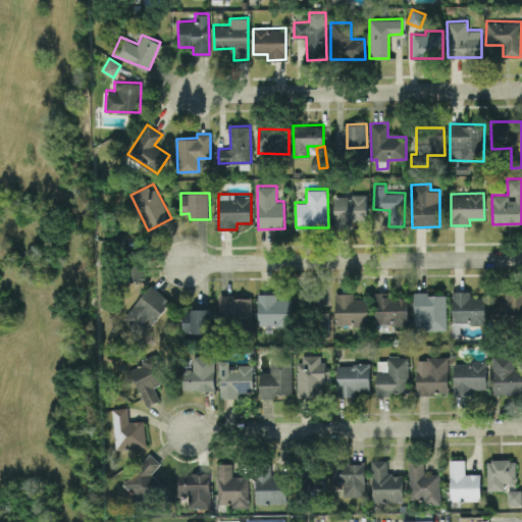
[(333,225),(367,226),(367,194),(353,194),(353,196),(334,196),(333,225)]
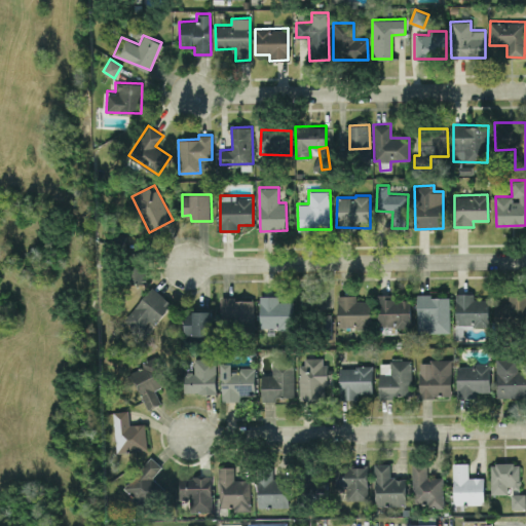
[(171,301),(149,286),(124,322),(146,337),(171,301)]
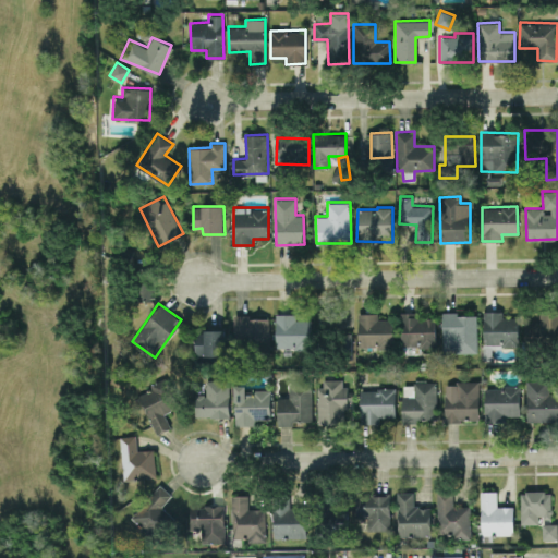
[(557,310),(541,311),(541,322),(525,323),(526,340),(557,339),(557,310)]
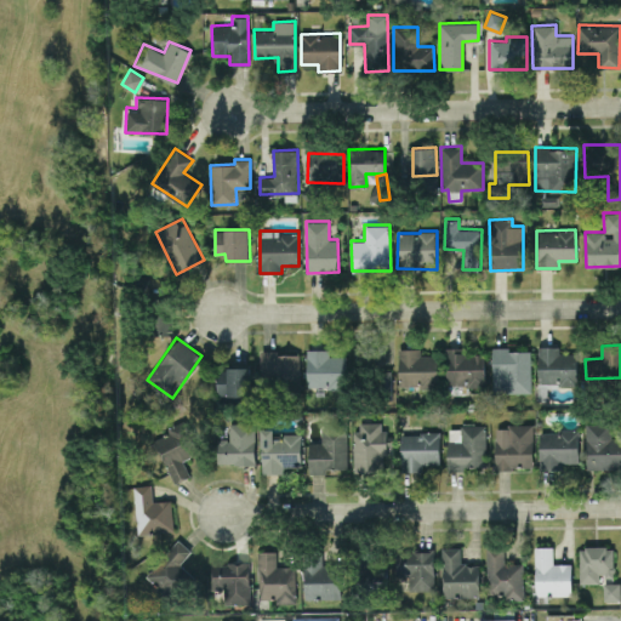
[(446,387),(485,386),(485,353),(463,353),(463,347),(446,348),(446,387)]
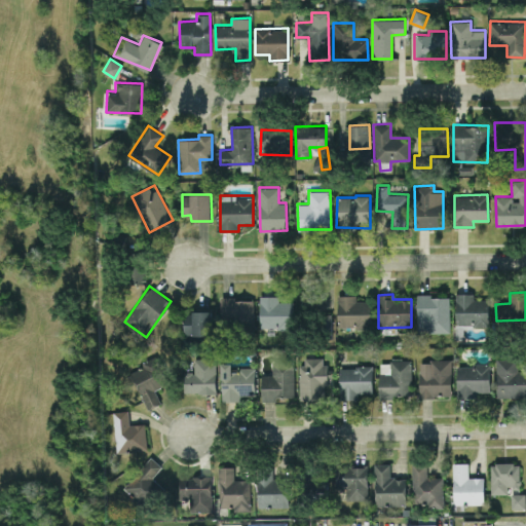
[(450,333),(450,297),(433,298),(433,294),(417,294),(417,333),(450,333)]
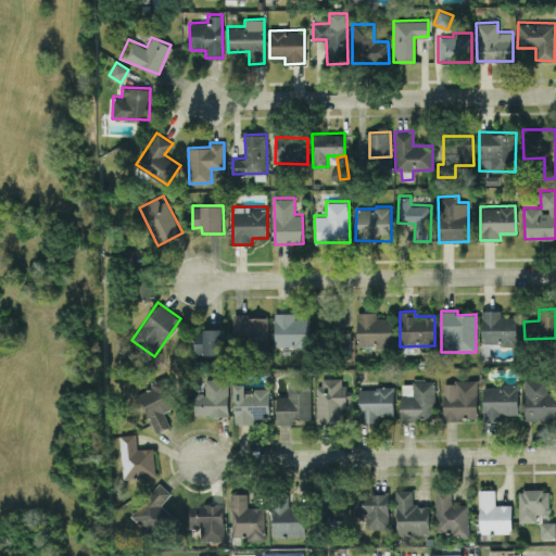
[(517,316),(501,316),(501,311),(481,311),(482,344),(517,344),(517,316)]
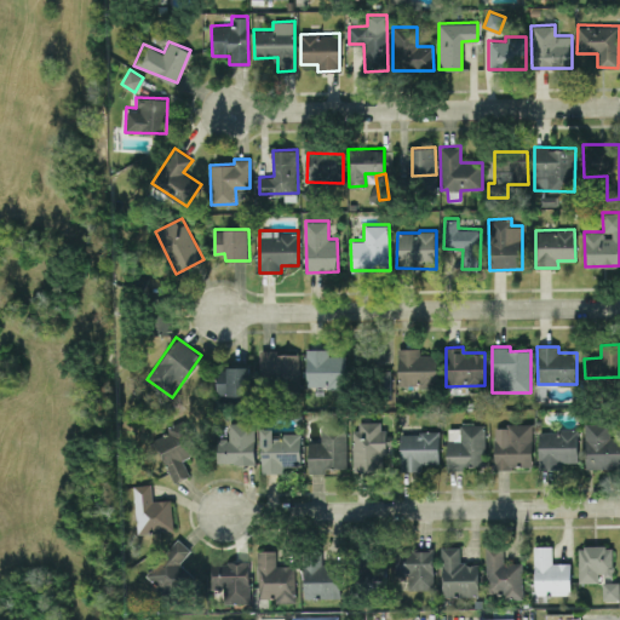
[(399,386),(437,386),(437,354),(420,354),(420,348),(397,349),(399,386)]
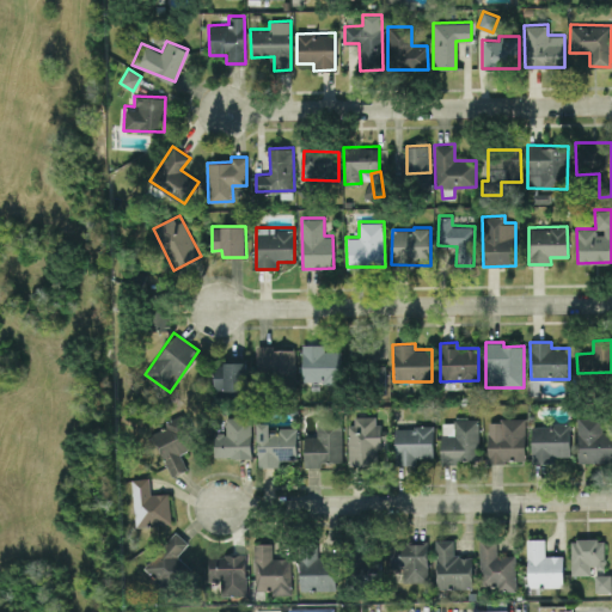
[(341,383),(342,350),(325,350),(325,344),(303,344),(301,381),(341,383)]
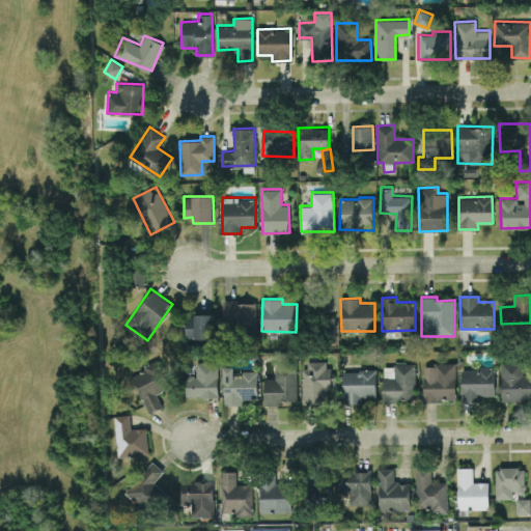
[(236,303),(236,300),(223,300),(224,331),(256,331),(256,303),(236,303)]
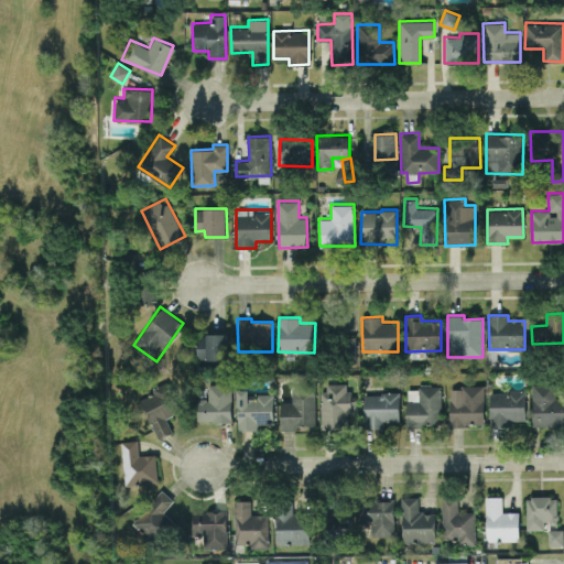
[(228,334),(197,335),(197,359),(228,359),(228,334)]
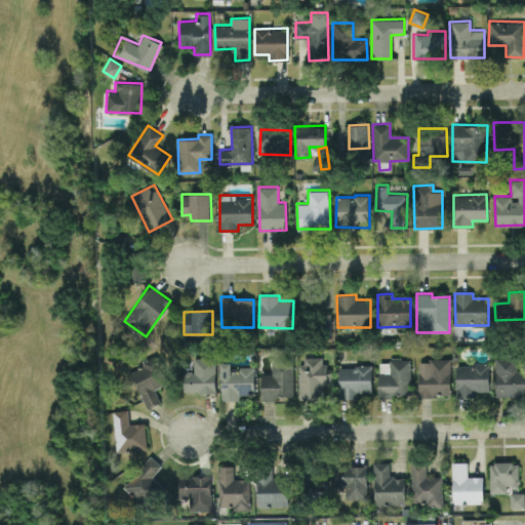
[(215,392),(215,357),(194,358),(194,370),(183,370),(183,393),(215,392)]
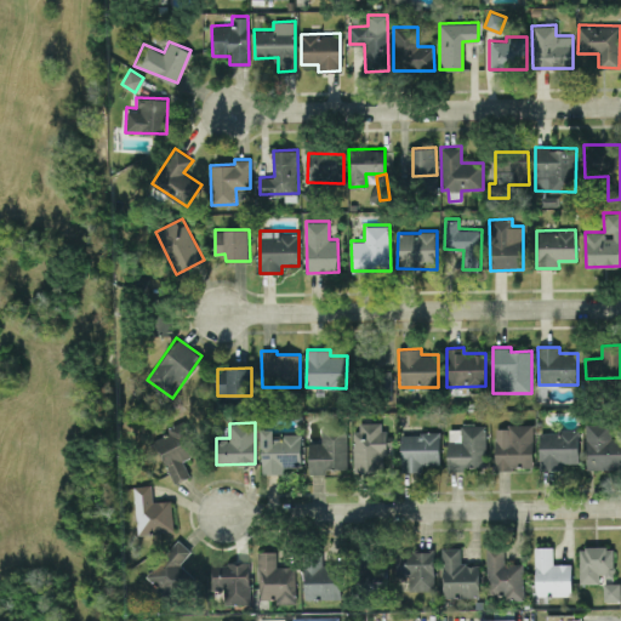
[(353,431),(353,472),(385,471),(385,422),(359,422),(359,431),(353,431)]
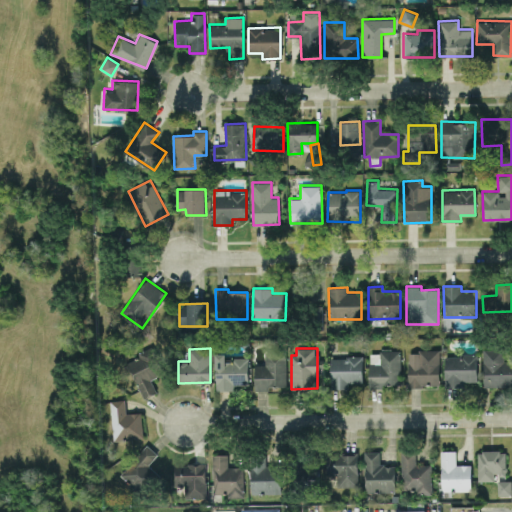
[(484,387),(511,386),(511,361),(504,361),(504,348),(483,349),(484,387)]
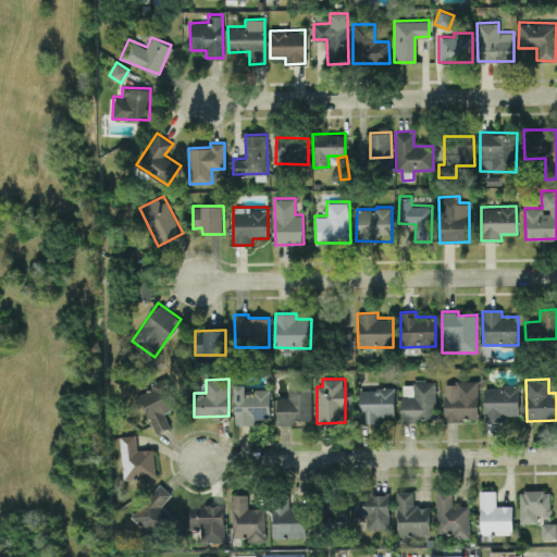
[(435,420),(436,381),(413,381),(413,396),(401,395),(401,420),(435,420)]
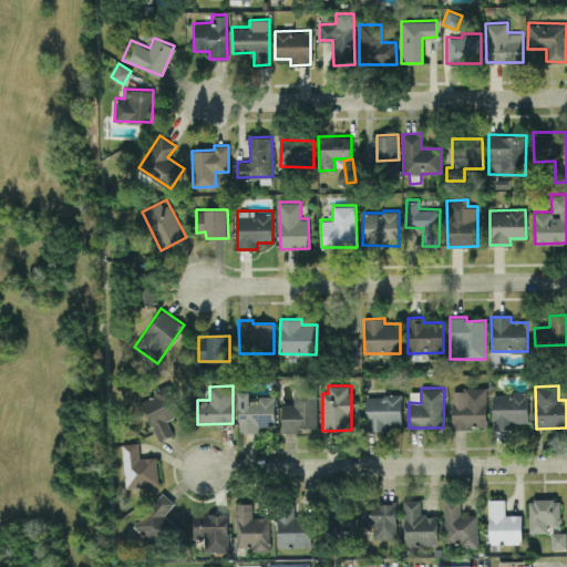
[(318,430),(317,389),(294,389),(294,403),(281,403),(282,431),(318,430)]
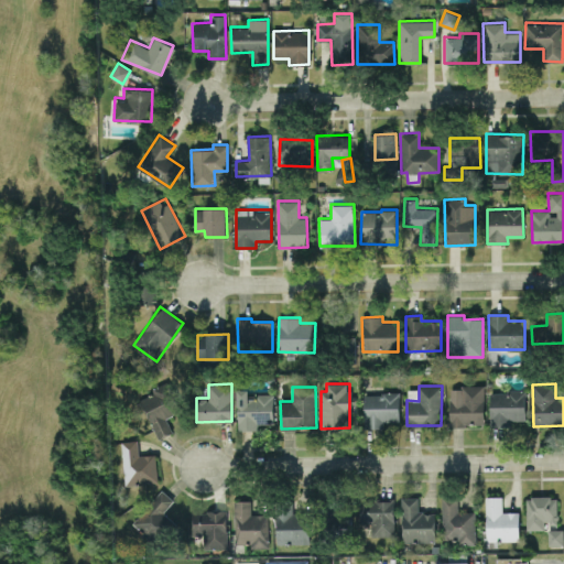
[(449,425),(485,425),(485,387),(449,387),(449,425)]
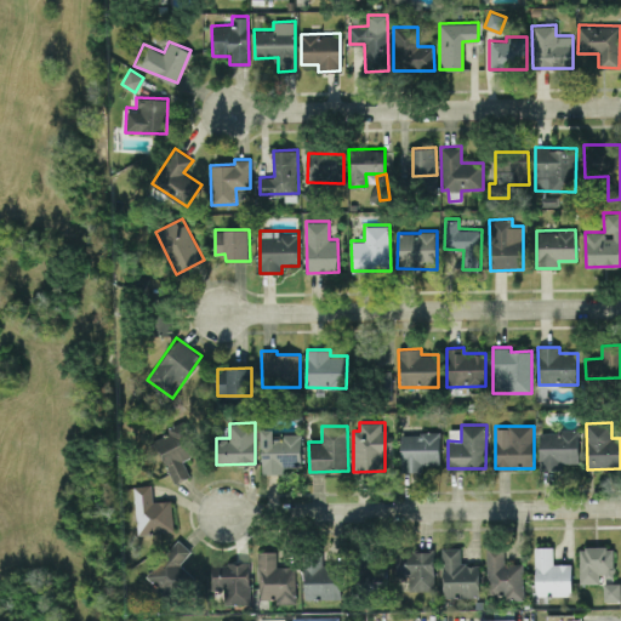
[(183,460),(198,454),(187,427),(155,440),(174,484),(191,477),(183,460)]
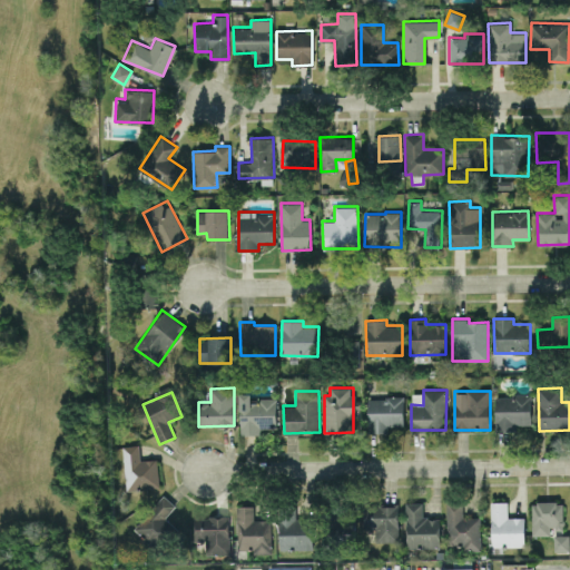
[(241,434),(261,435),(261,428),(276,428),(277,397),(253,397),(253,394),(241,393),(241,434)]
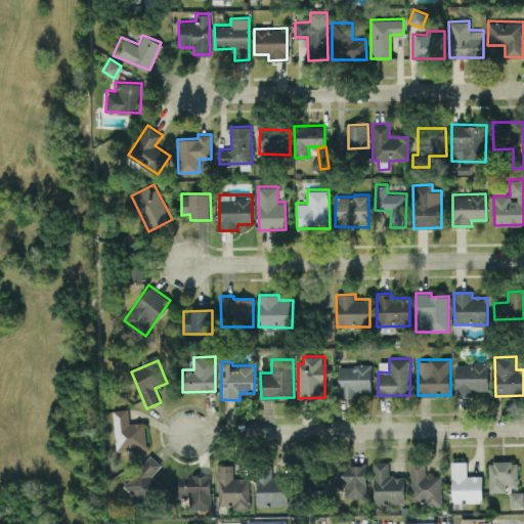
[(474,396),(474,391),(488,390),(488,363),(455,364),(455,396),(474,396)]
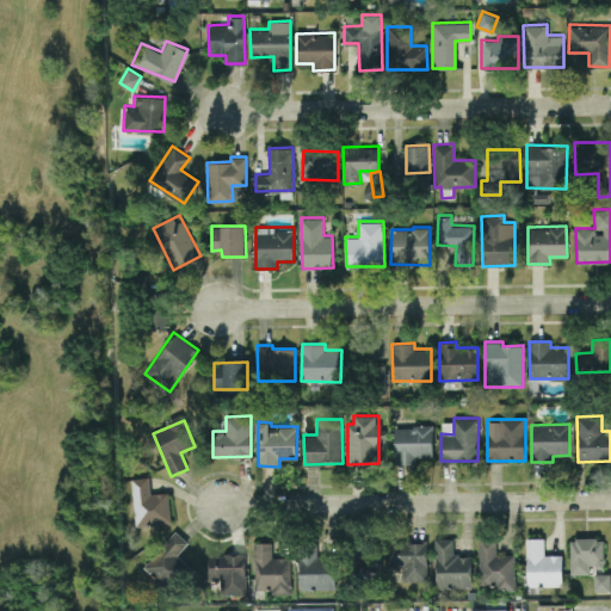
[(417,464),(417,457),(433,456),(433,426),(394,426),(395,464),(417,464)]
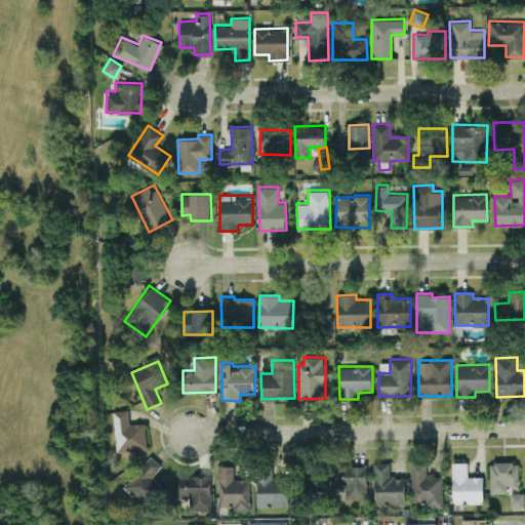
[(146,422),(129,423),(128,410),(114,410),(116,451),(147,449),(146,422)]
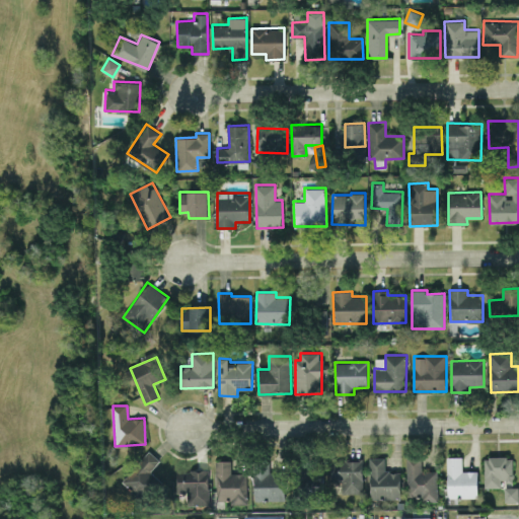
[(121,482),(141,501),(160,480),(150,471),(160,460),(150,451),(121,482)]
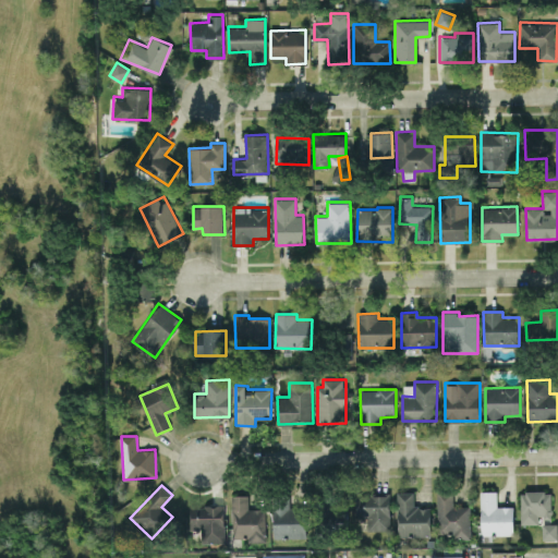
[(514,534),(513,506),(497,507),(497,490),(481,492),(482,535),(514,534)]
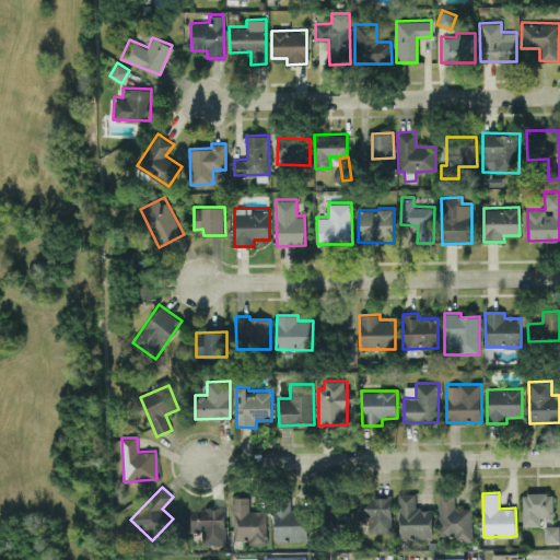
[(400,538),(433,538),(432,509),(416,509),(416,493),(399,494),(400,538)]
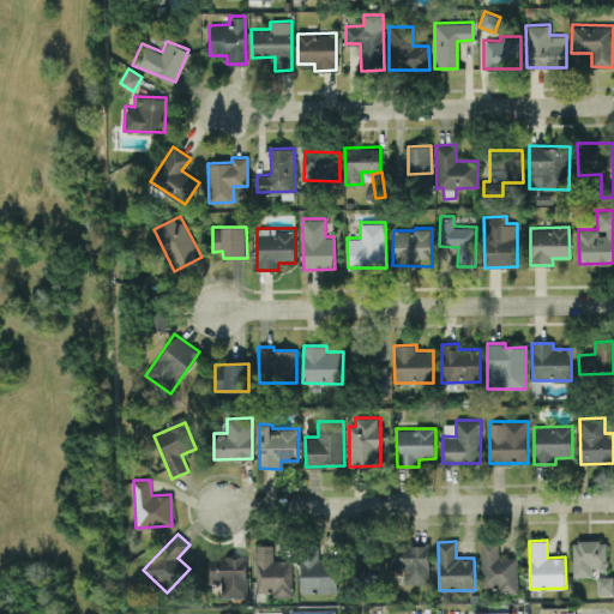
[(573,577),(593,576),(593,569),(607,567),(607,541),(573,541),(573,577)]
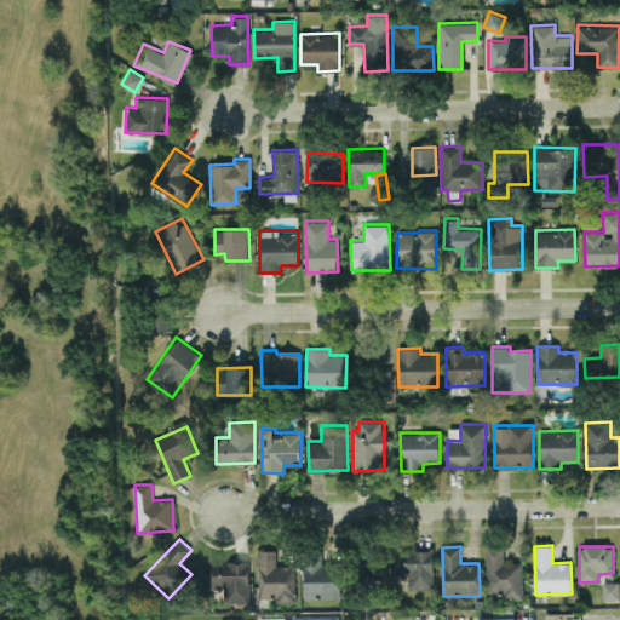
[(523,562),(504,562),(504,547),(487,547),(486,597),(523,598),(523,562)]
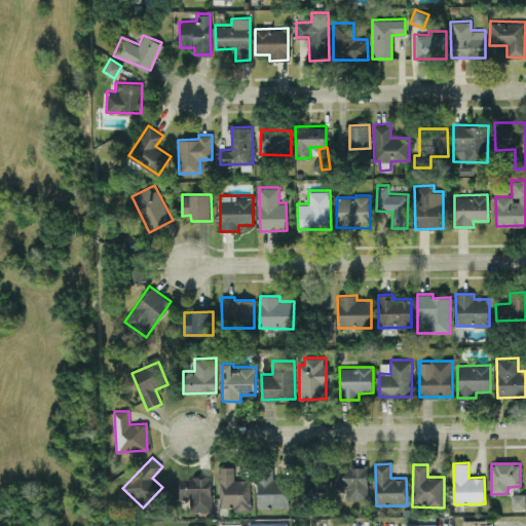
[(219,506),(233,506),(233,511),(251,511),(250,479),(234,480),(234,466),(219,466),(219,506)]
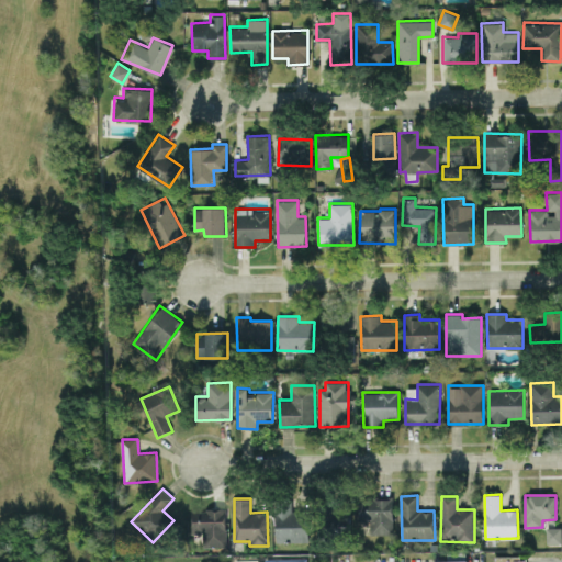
[(394,535),(393,498),(359,499),(360,523),(370,521),(371,535),(394,535)]
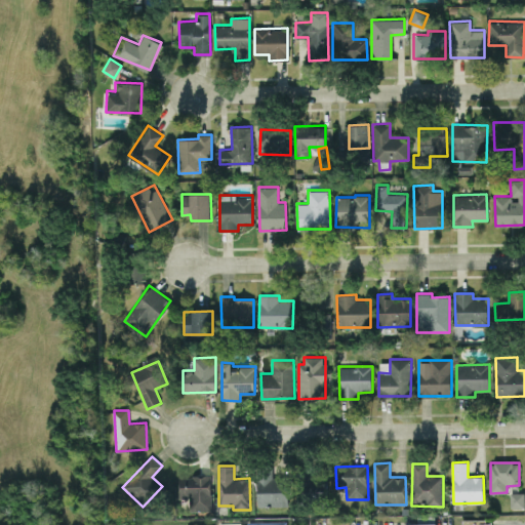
[(189,511),(212,510),(211,476),(178,476),(178,497),(189,497),(189,511)]
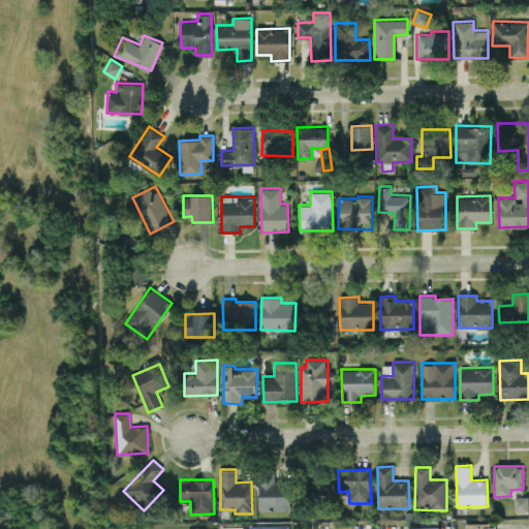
[(290,510),(289,480),(259,481),(259,510),(290,510)]
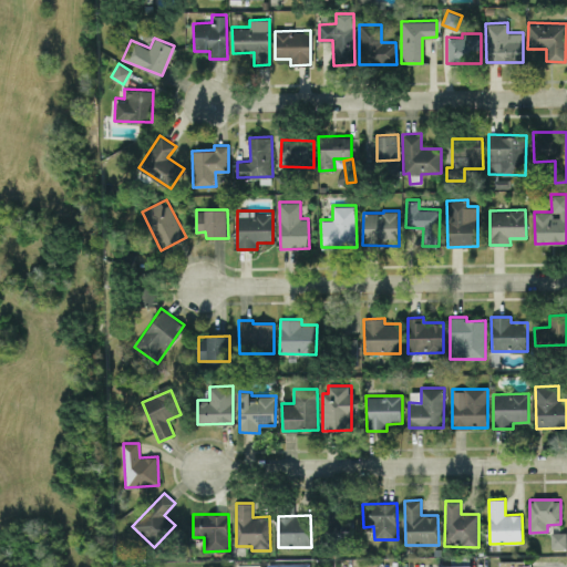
[(333,536),(356,535),(354,516),(332,517),(333,536)]
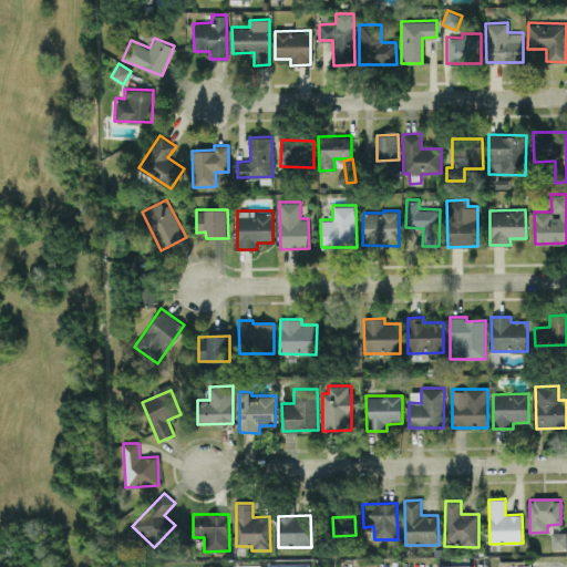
[(566,532),(552,533),(552,548),(566,548),(566,532)]
